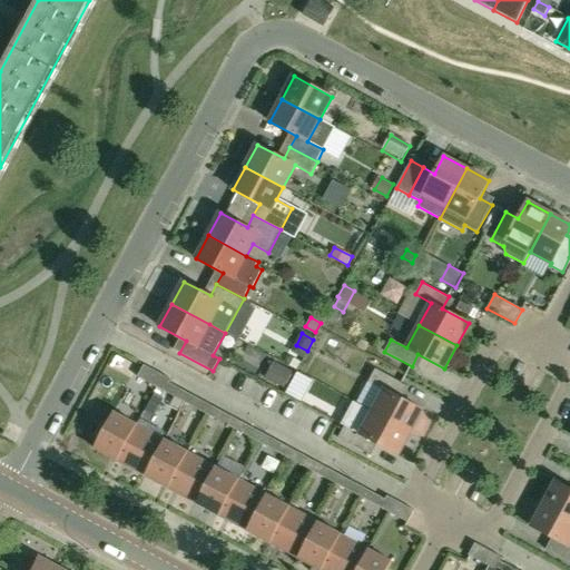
[(293,375),(274,364),(268,374),(287,385),(293,375)]
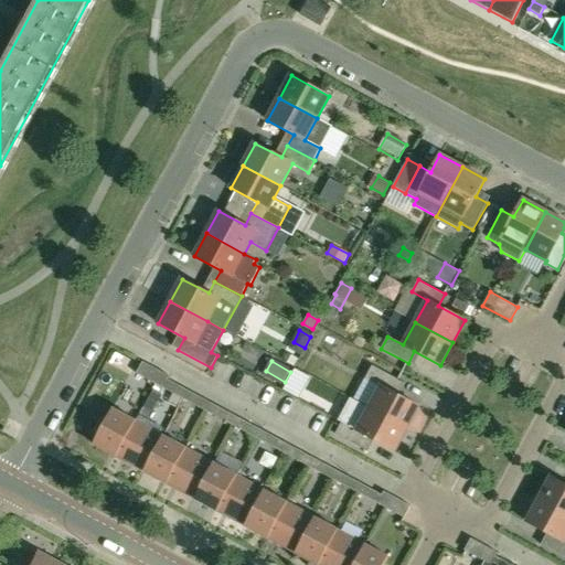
[(142,362),(136,373),(163,387),(169,376),(142,362)]
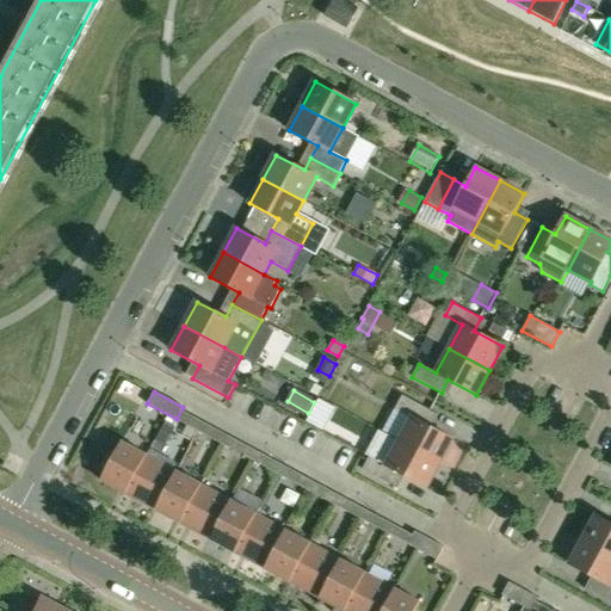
[(400,442),(439,463),(452,439),(425,424),(431,411),(402,395),(395,408),(412,418),(400,442)]
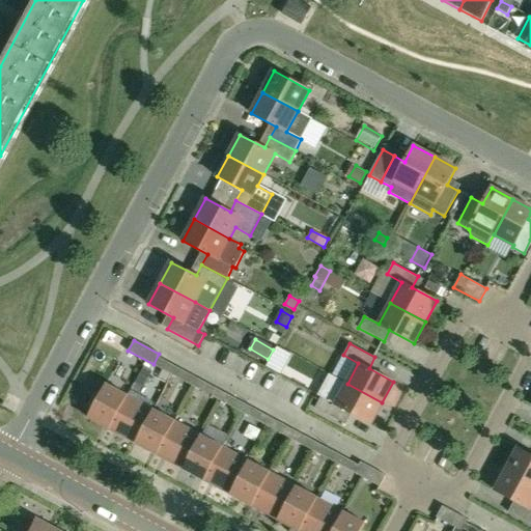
[(182,369),(166,361),(162,369),(177,378),(182,369)]
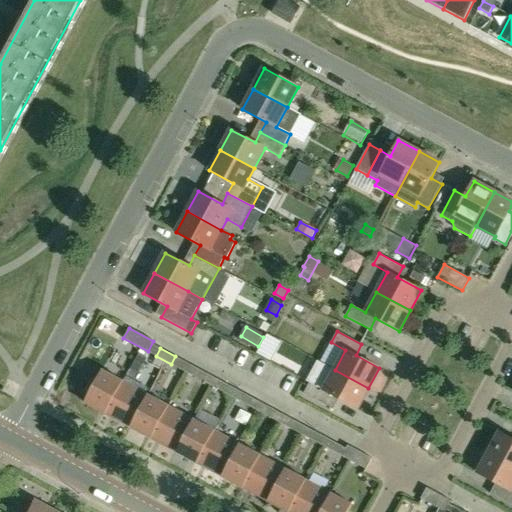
[(198,369),(183,361),(179,369),(194,376),(198,369)]
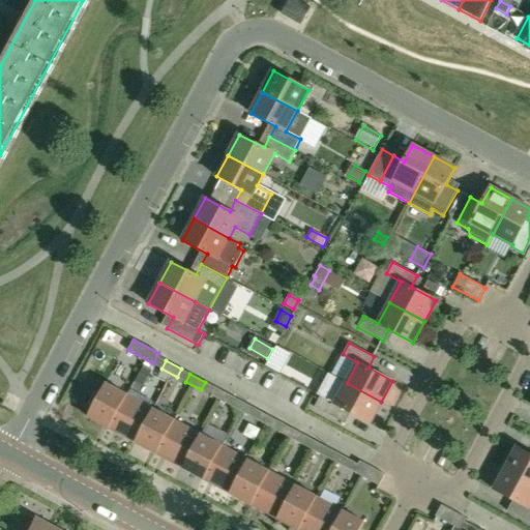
[(111,430),(129,395),(106,383),(100,393),(95,390),(88,404),(93,407),(87,417),(111,430)]
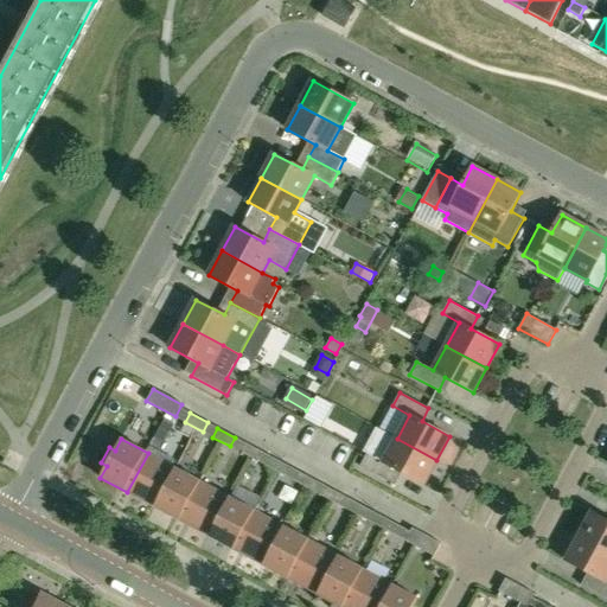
[(425,484),(436,460),(397,439),(384,462),(368,453),(360,466),(389,481),(396,470),(425,484)]
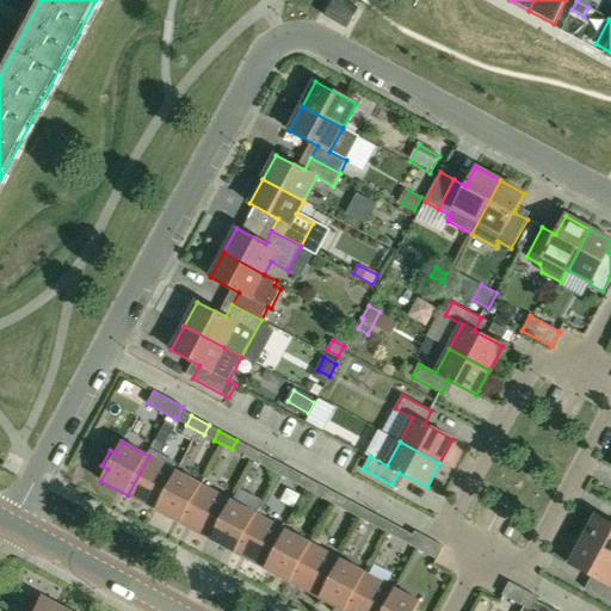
[(264,455),(247,445),(241,455),(259,464),(264,455)]
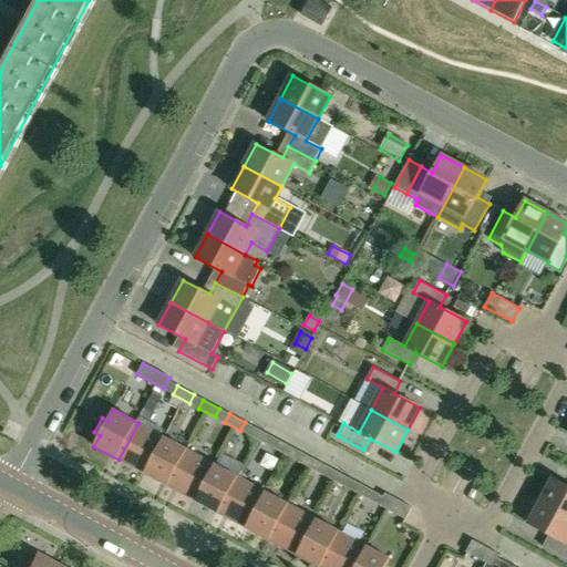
[(144,473),(163,437),(138,423),(119,460),(144,473)]
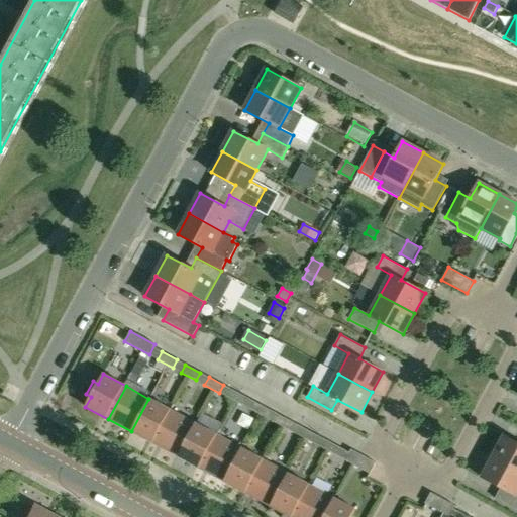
[(247,398),(232,390),(228,398),(243,405),(247,398)]
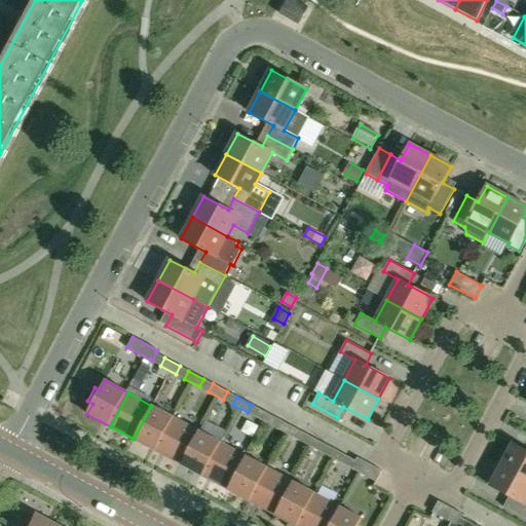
[(157,451),(175,418),(151,406),(134,439),(157,451)]
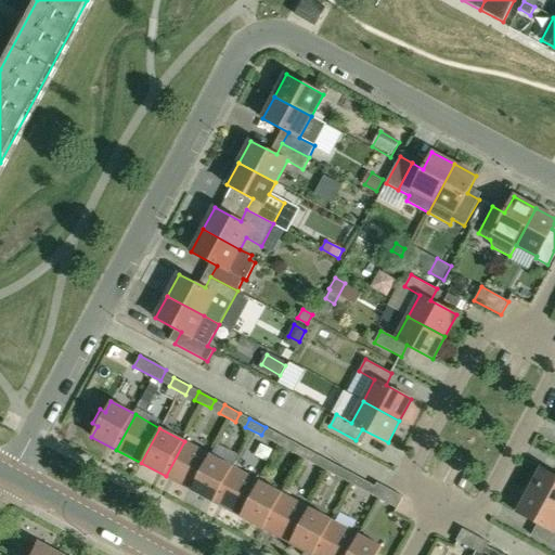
[(291,440),(274,431),(270,440),(286,449),(291,440)]
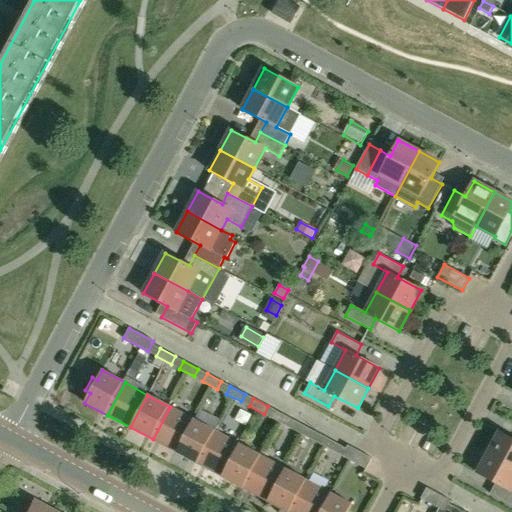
[(170,407),(153,439),(175,452),(193,419),(170,407)]
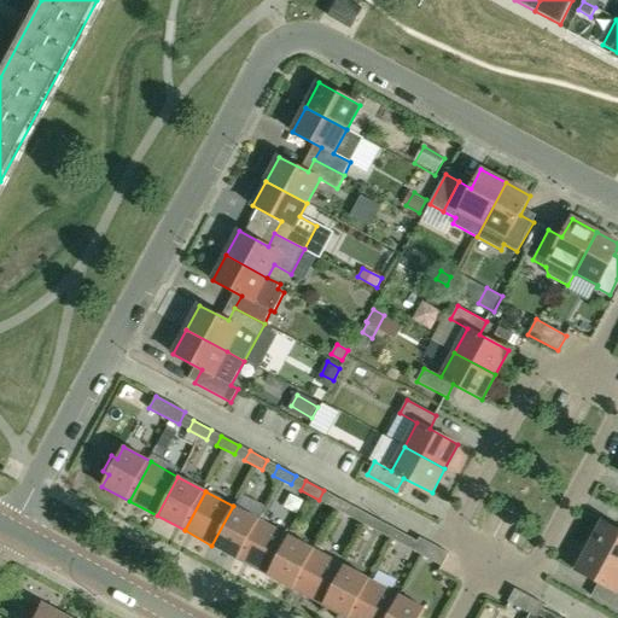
[(233,506),(211,546),(239,560),(260,520),(256,518),(263,506),(240,493),(233,506)]
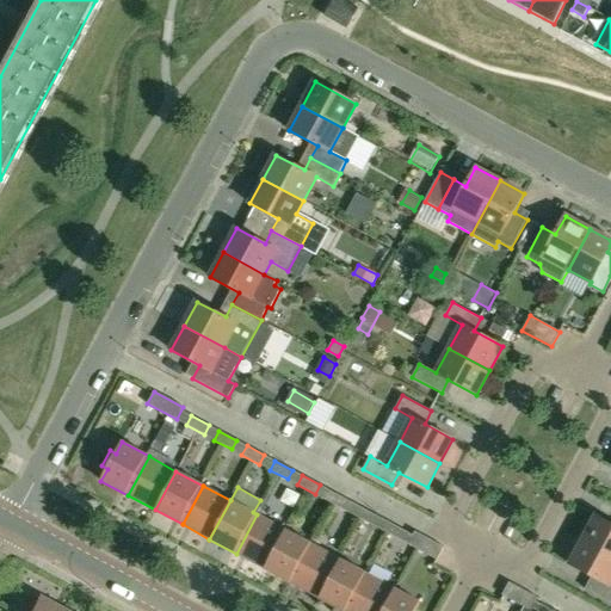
[(347,500),(329,491),(325,499),(343,508),(347,500)]
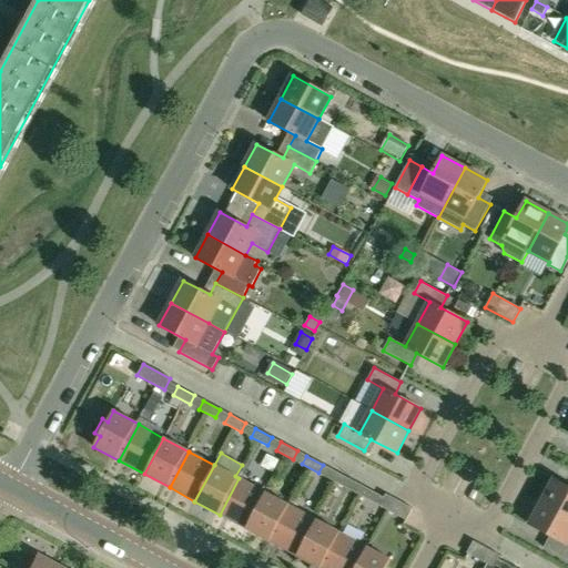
[(348,478),(333,469),(327,478),(344,487),(348,478)]
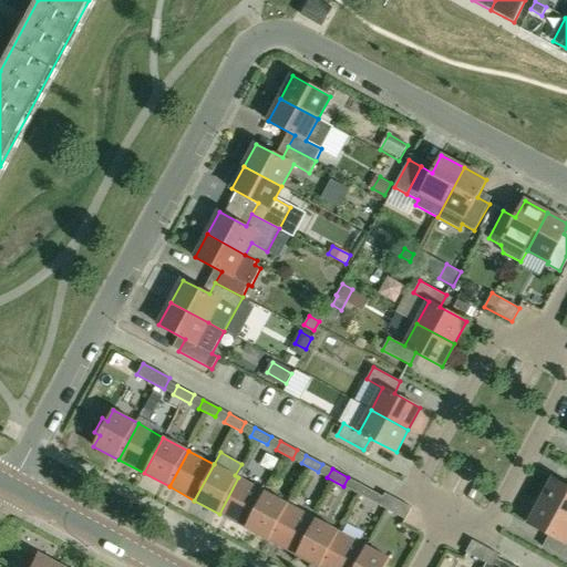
[(238,477),(219,514),(245,527),(264,491),(238,477)]
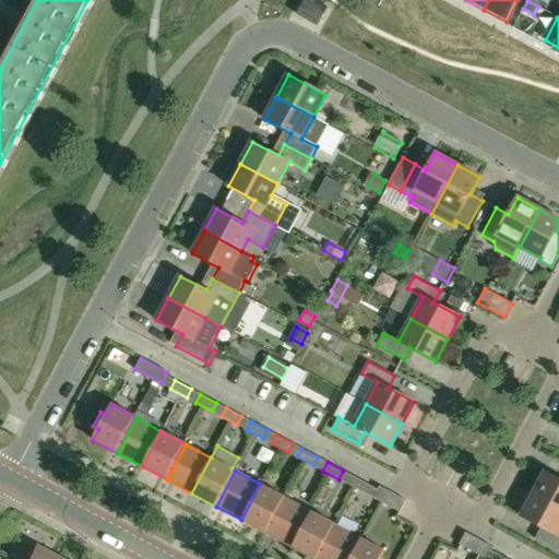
[(533,494),(558,508),(558,478),(545,472),(533,494)]
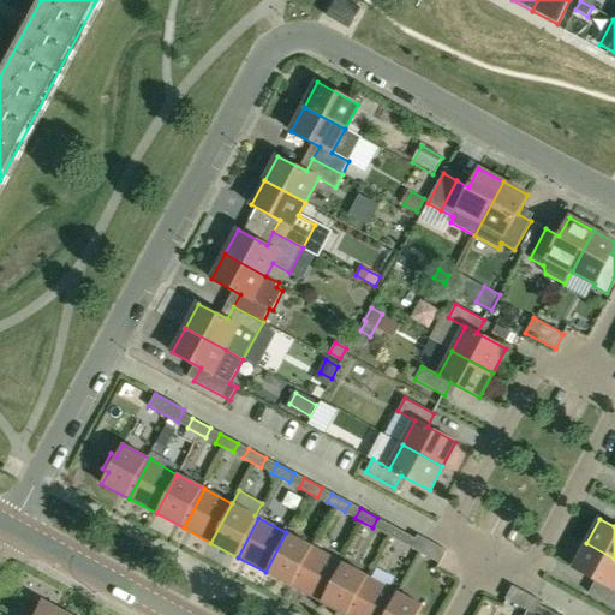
[(406,533),(388,524),(383,533),(401,543),(406,533)]
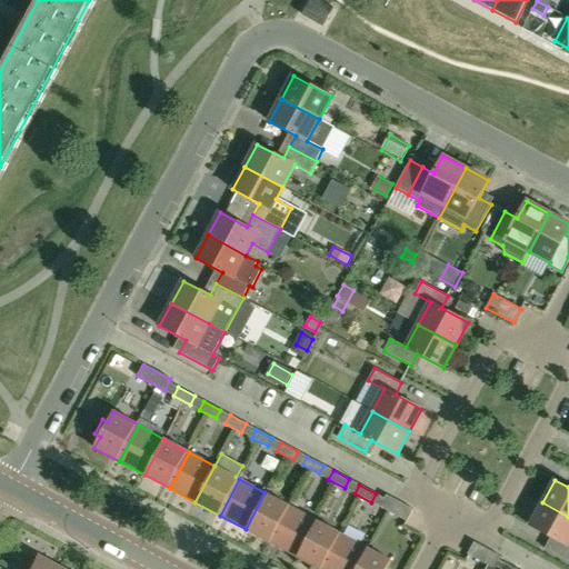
[(265,492),(246,529),(270,542),(290,507),(265,492)]
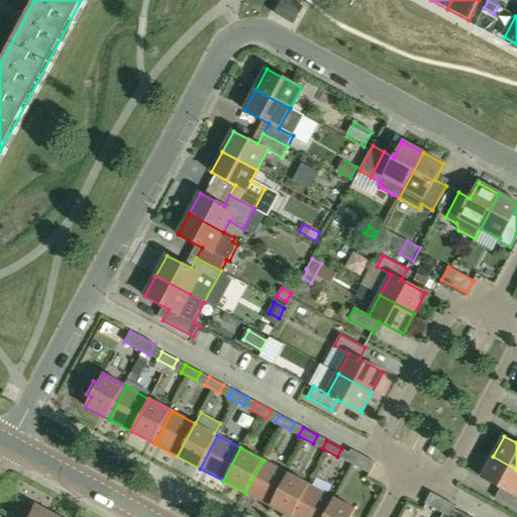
[(351,449),(345,460),(370,474),(376,462),(351,449)]
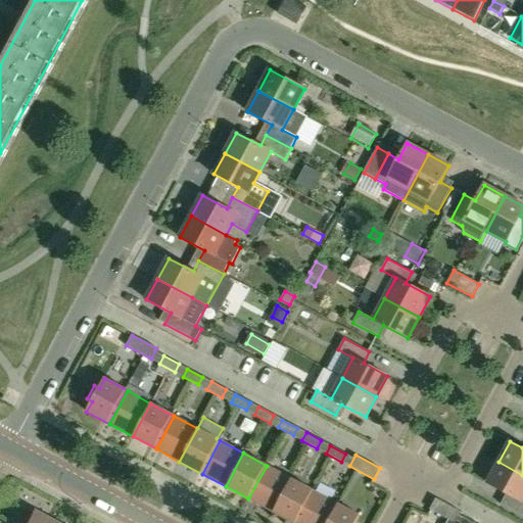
[(522,501),(522,502),(522,500),(522,475),(498,462),(487,483),(512,495),(507,507),(522,516),(522,501)]
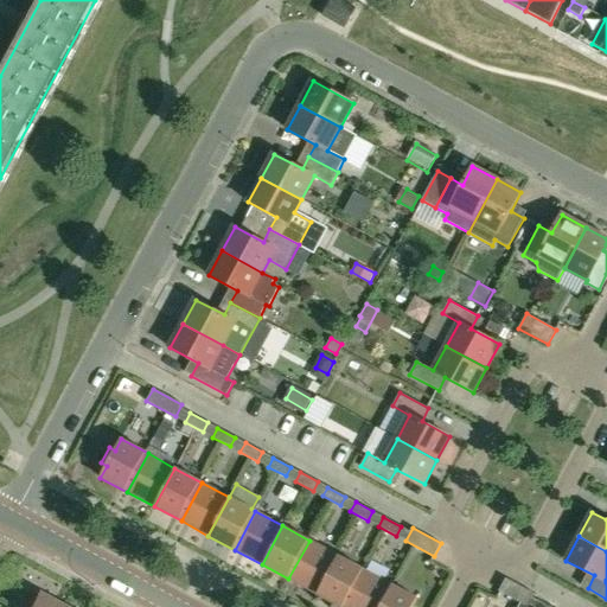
[(310,541),(288,579),(315,593),(337,555),(310,541)]
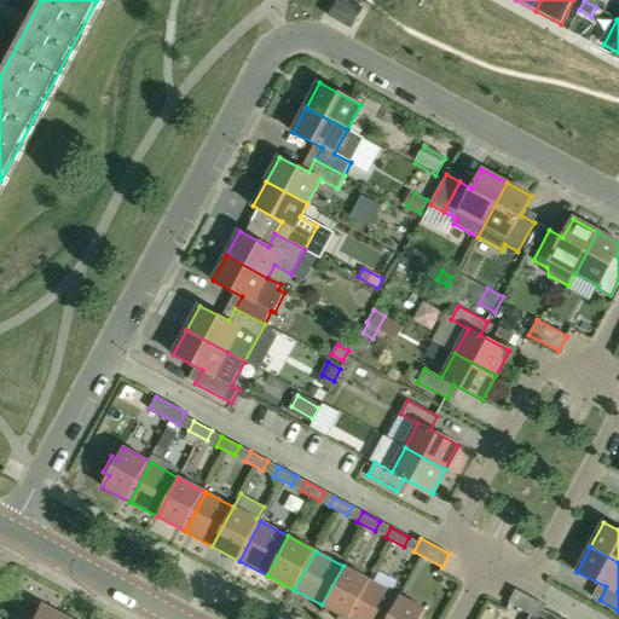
[(343,566),(322,605),(347,618),(350,618),(370,580),(343,566)]
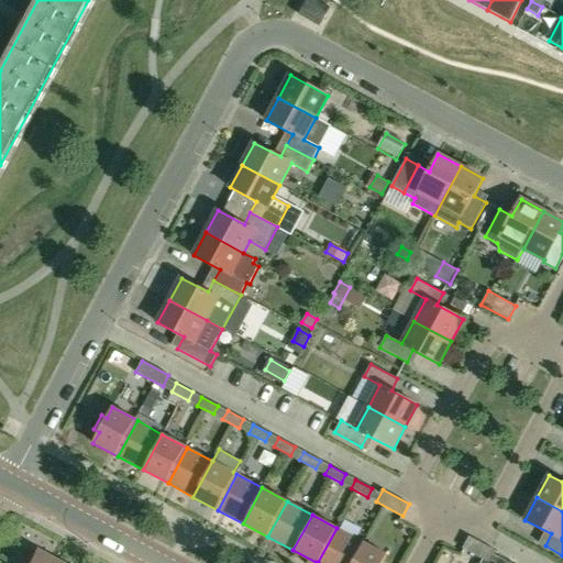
[(337,528),(318,562),(350,562),(362,541),(337,528)]
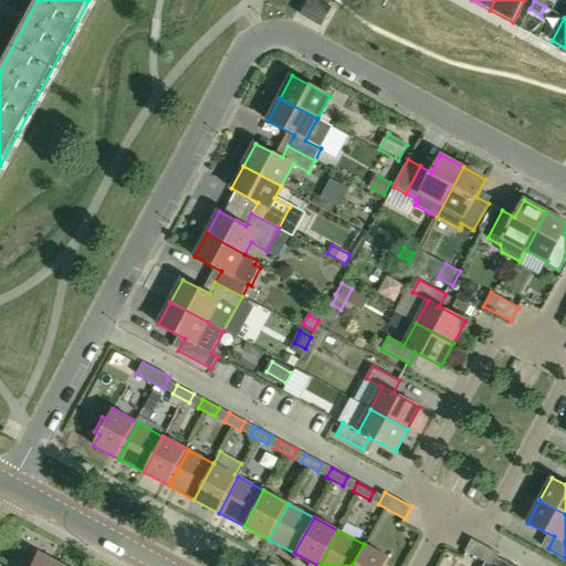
[(472,540),(465,551),(492,565),(499,554),(472,540)]
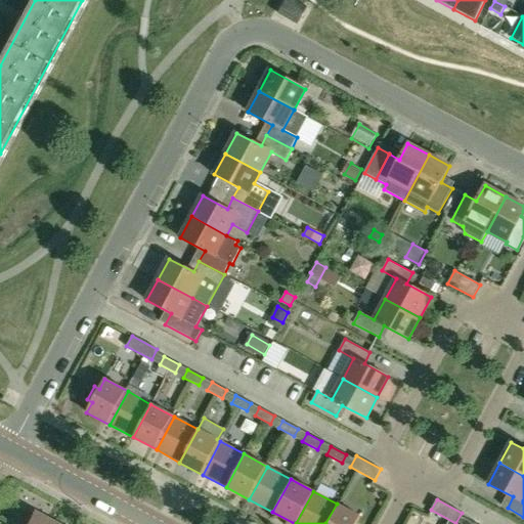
[(337,504),(325,523),(355,523),(360,517),(337,504)]
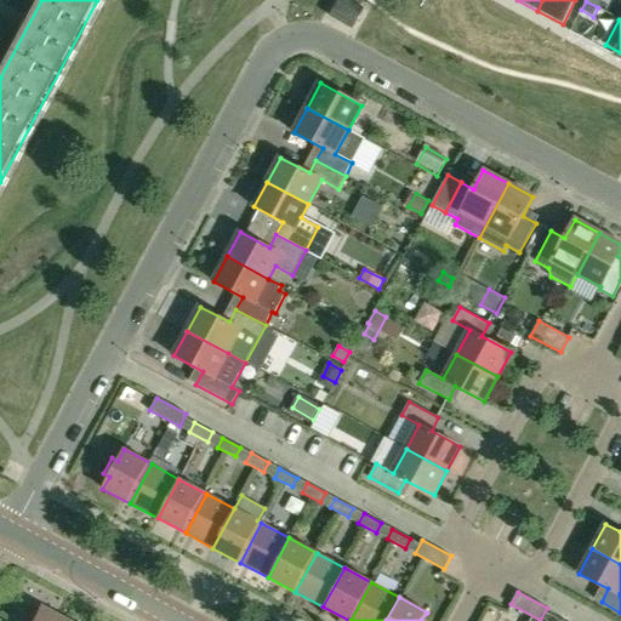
[(63,620),(64,620),(39,608),(30,620),(63,620)]
